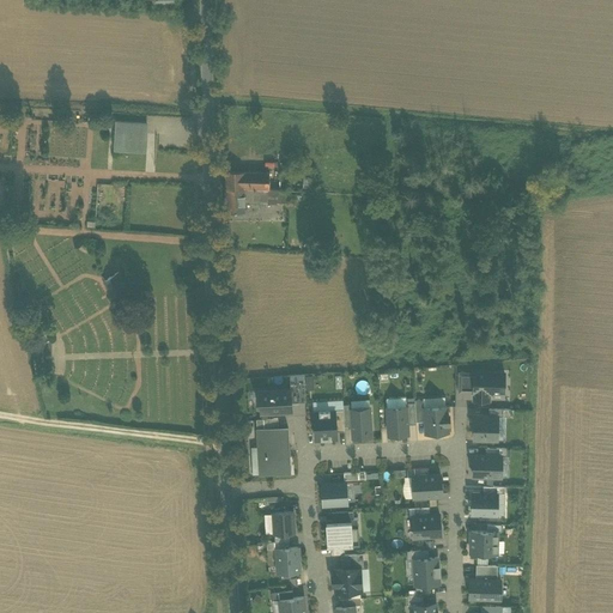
[(115,120),(115,121),(147,123),(146,134),(144,134),(143,153),(146,153),(149,122),(115,120)]
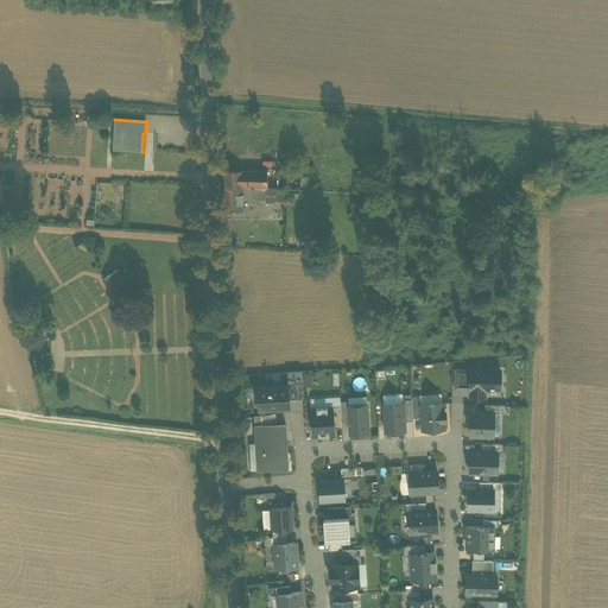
[(116,150),(141,152),(143,133),(145,133),(146,122),(114,120),(114,132),(118,132),(116,150)]
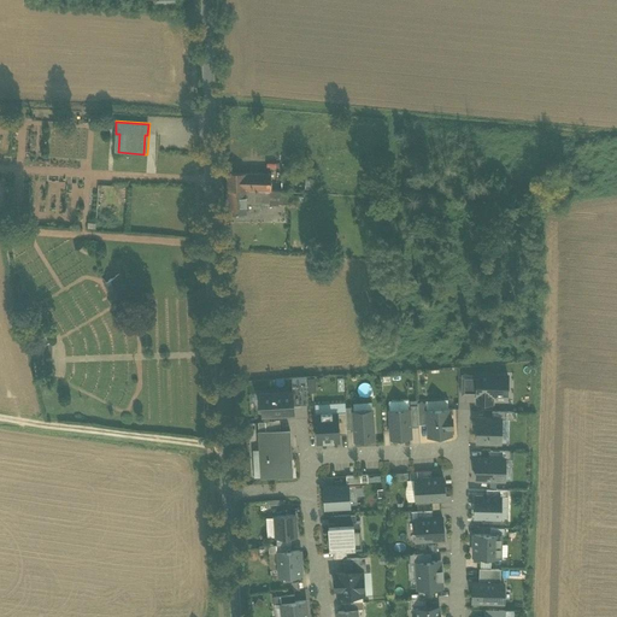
[(227,189),(246,191),(245,172),(227,172),(227,189)]
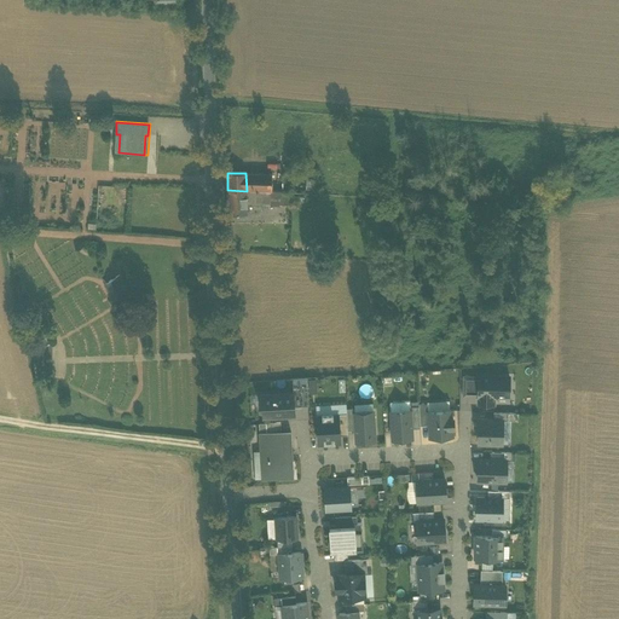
[(246,173),(247,191),(258,191),(258,173),(246,173)]
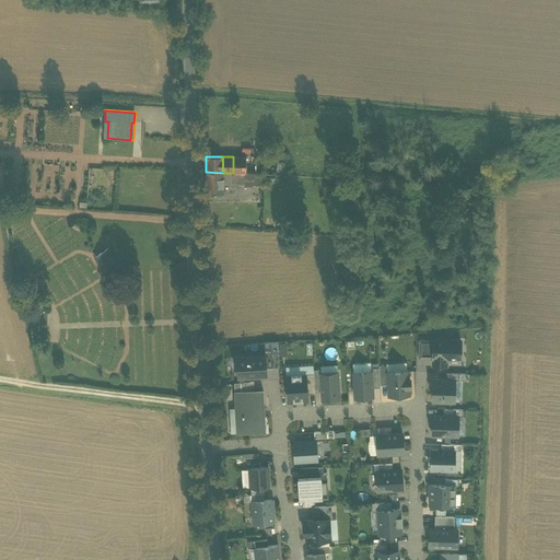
[(233,156),(233,173),(243,173),(245,173),(245,158),(233,156)]
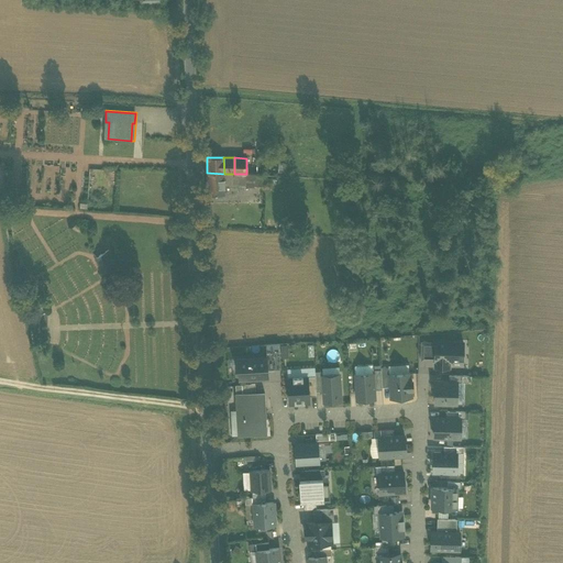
[(287,164),(278,163),(278,173),(287,173),(287,164)]
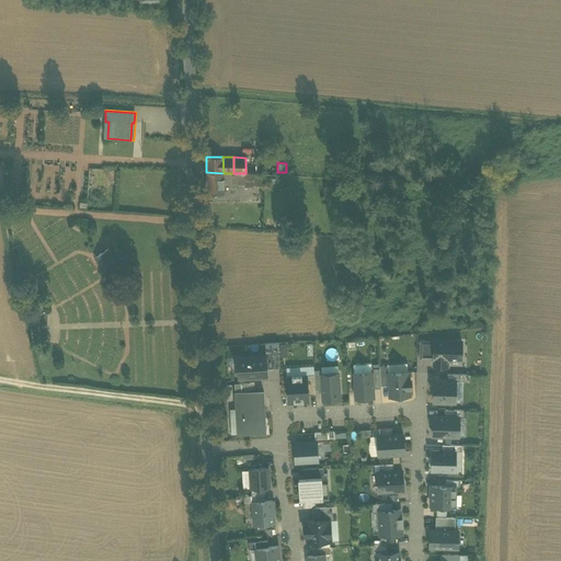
[(224,194),(224,183),(224,173),(206,172),(206,194),(224,194)]
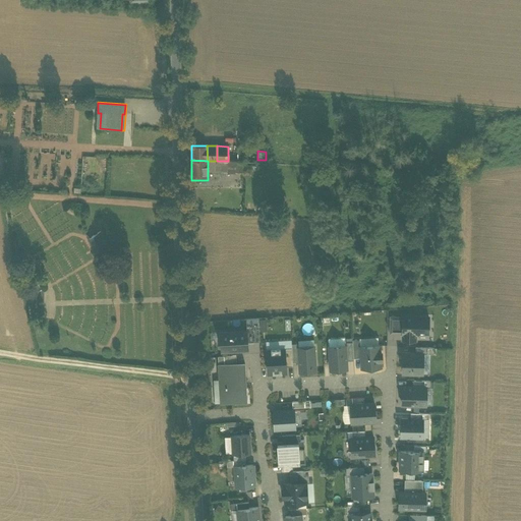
[(217,161),(208,161),(208,170),(216,170),(217,161)]
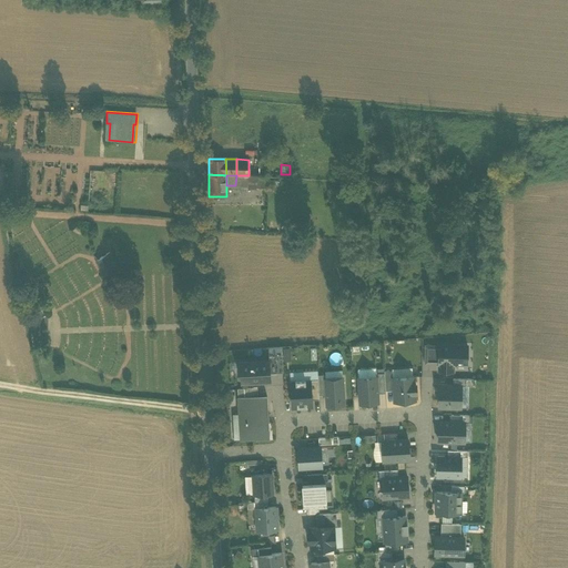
[(247,185),(246,175),(236,175),(235,185),(247,185)]
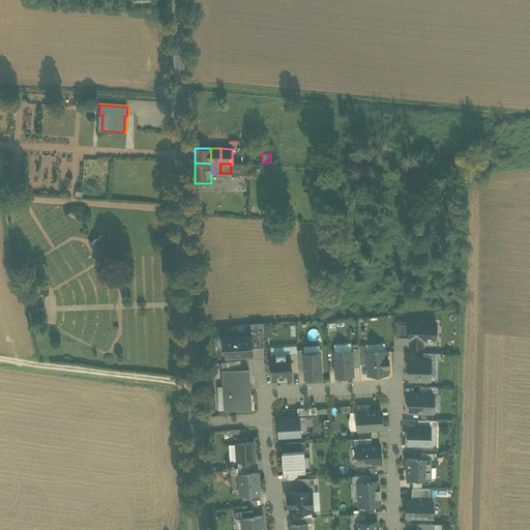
[(231,175),(239,176),(239,166),(239,164),(232,164),(230,164),(231,173),(231,175)]
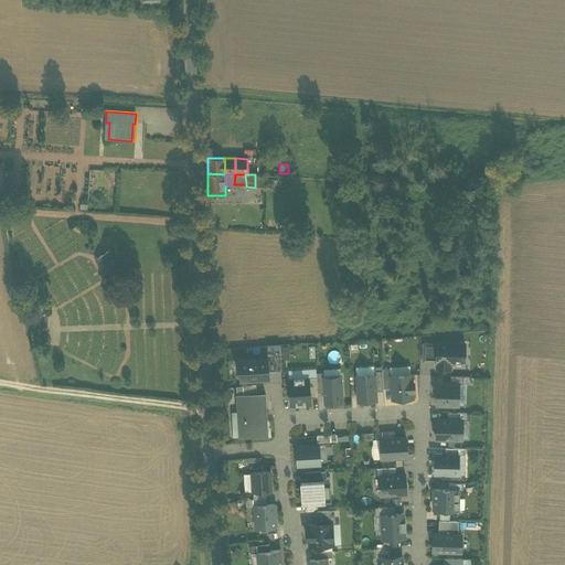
[(300,223),(295,212),(283,220),(288,230),(300,223)]
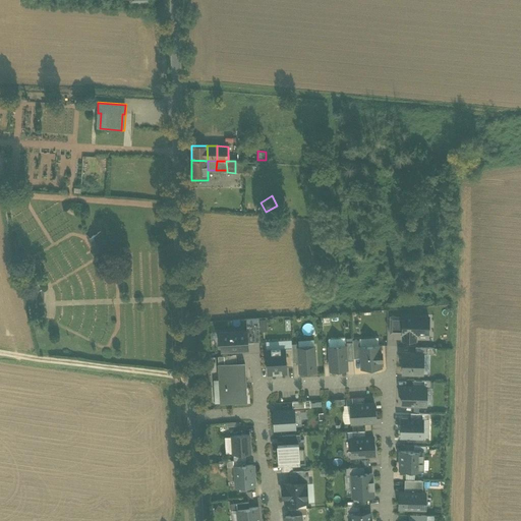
[(109,248),(102,237),(99,232),(89,239),(92,244),(96,241),(99,245),(101,244),(104,250),(103,251),(104,251),(109,248)]
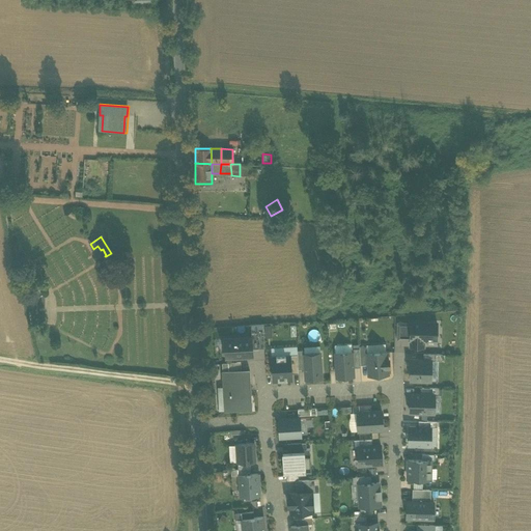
[(100,259),(106,256),(105,256),(106,255),(103,249),(101,250),(98,246),(93,249),(100,259)]
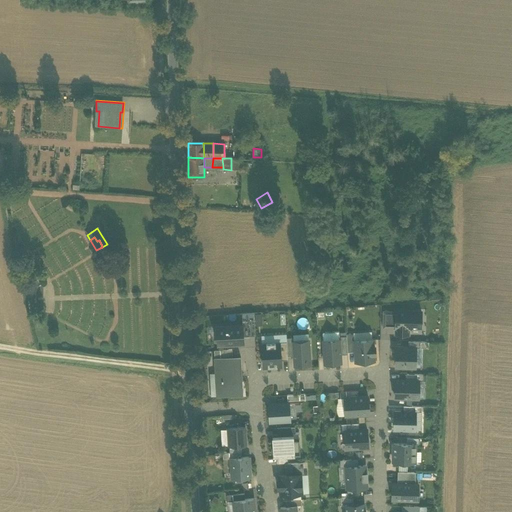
[(396,310),(396,311),(396,327),(396,333),(409,334),(409,328),(421,328),(421,311),(396,310)]
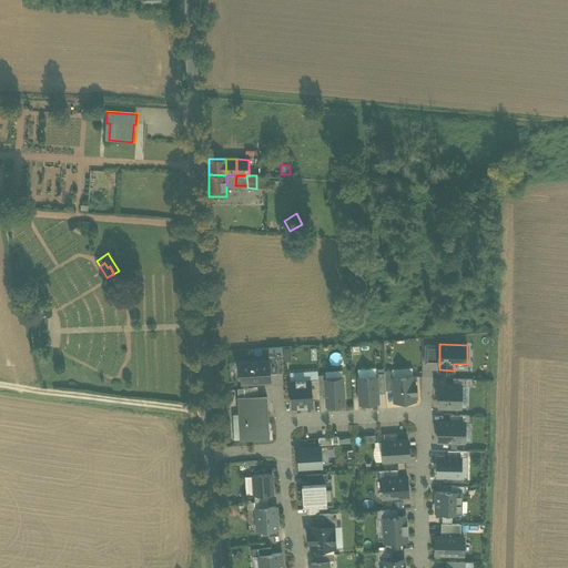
[(425,363),(439,363),(439,345),(426,345),(425,363)]
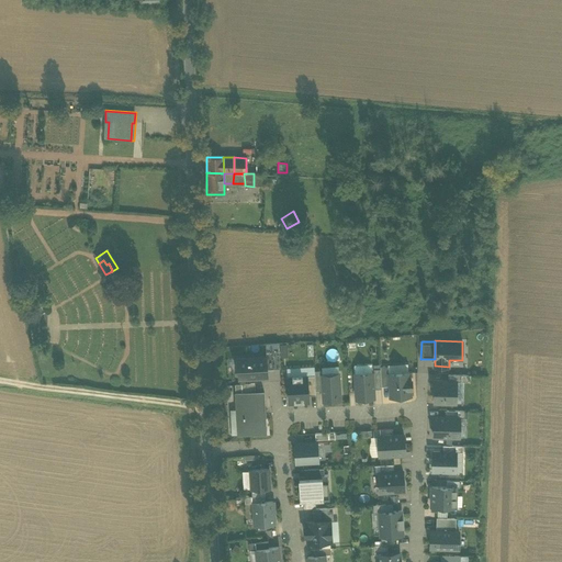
[(288,344),(279,345),(279,349),(280,357),(288,357),(288,344)]
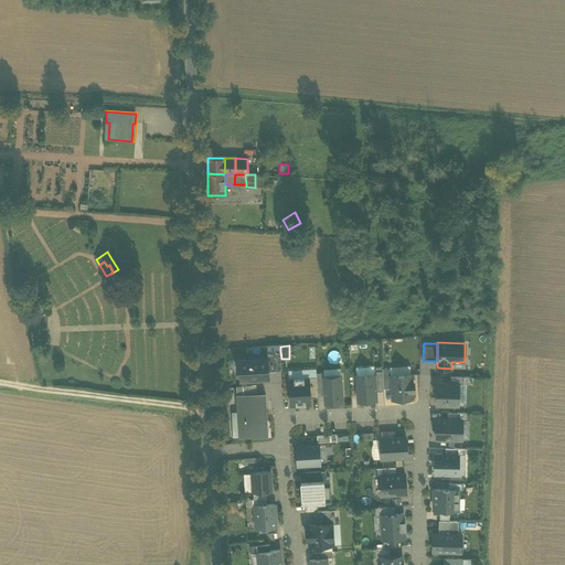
[(267,358),(268,371),(281,371),(281,359),(280,351),(267,351),(267,358)]
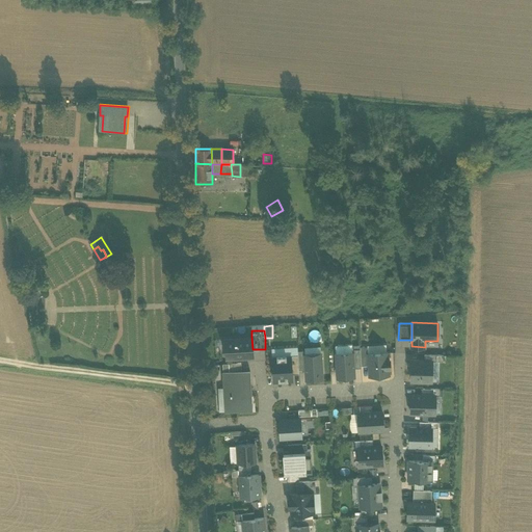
[(225,357),(253,355),(253,349),(251,337),(222,339),(223,351),(225,351),(225,357)]
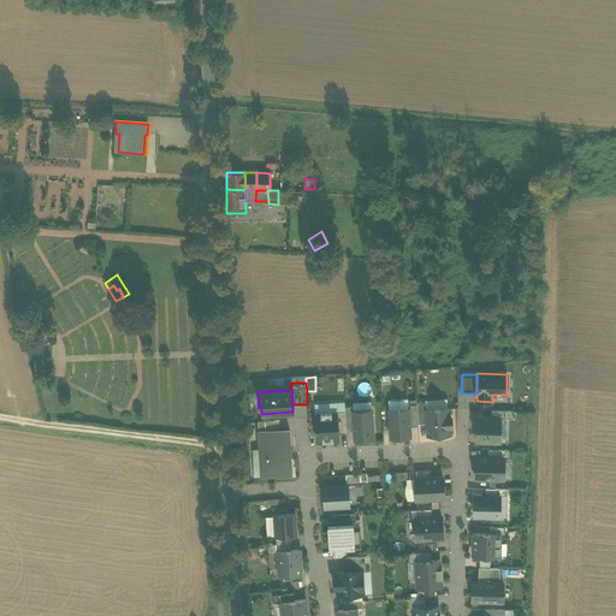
[(259,407),(258,392),(248,392),(249,407),(259,407)]
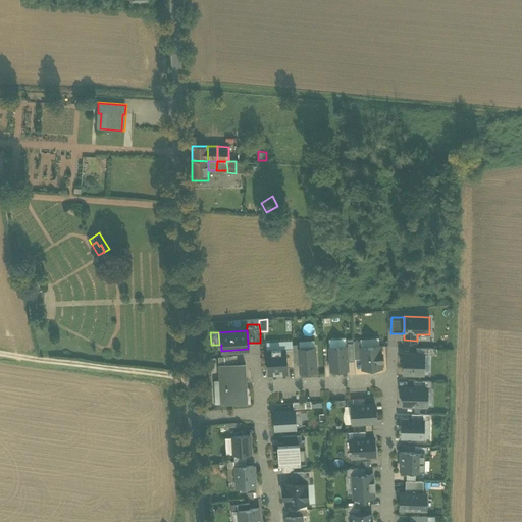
[(329,347),(346,346),(346,343),(346,337),(328,338),(329,347)]
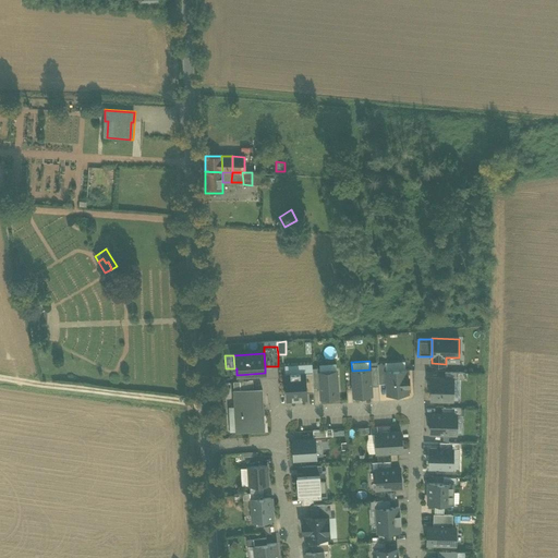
[(385,363),(386,371),(405,370),(404,361),(385,362),(385,363)]
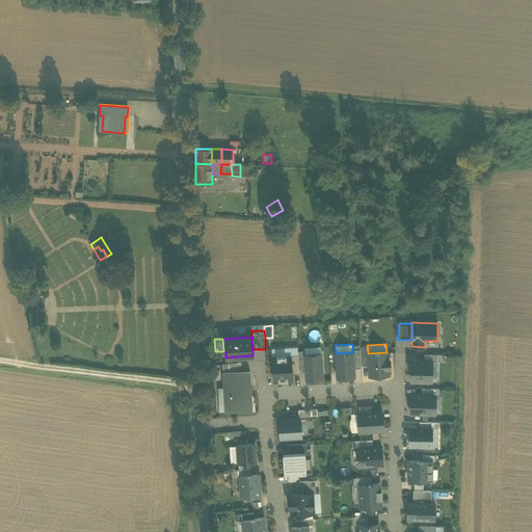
[(361,366),(369,365),(368,353),(367,346),(360,347),(360,349),(361,366)]
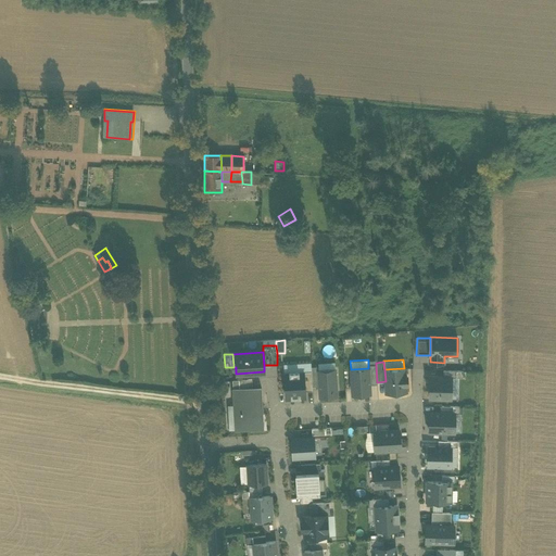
[(283,364),(285,373),(304,371),(312,371),(312,367),(311,363),(283,364)]
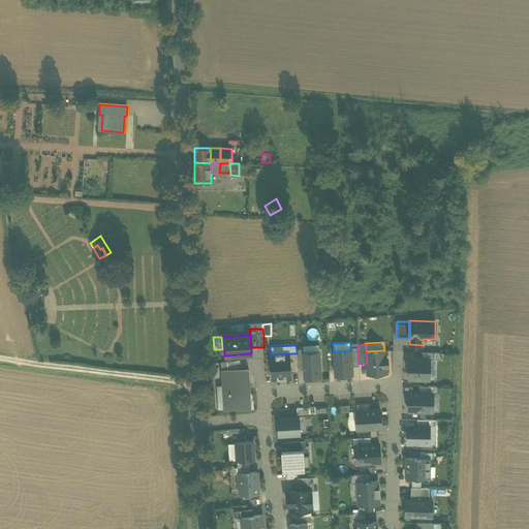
[(360,366),(359,364),(358,347),(350,347),(350,350),(351,366),(360,366)]
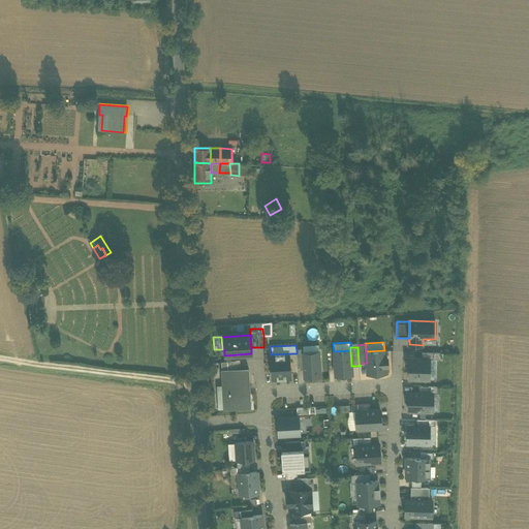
[(351,366),(350,350),(334,351),(335,375),(341,375),(346,375),(352,374),(351,366)]
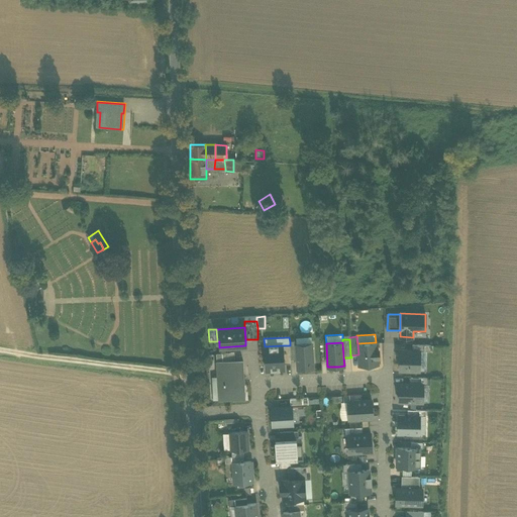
[(358,365),(378,364),(378,357),(379,356),(379,348),(377,348),(377,342),(376,342),(357,343),(358,354),(358,365)]
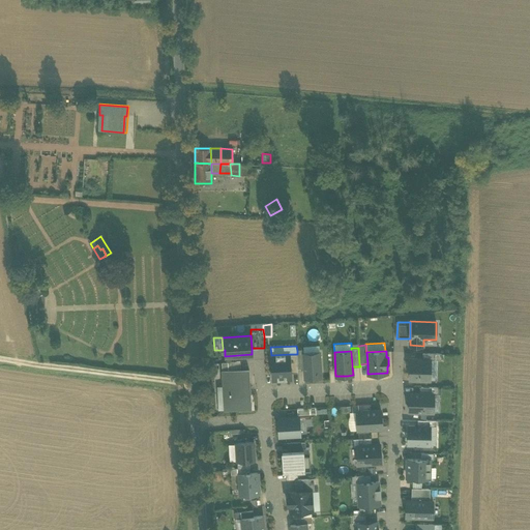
[(320,352),(303,353),(304,367),(304,378),(321,377),(320,352)]
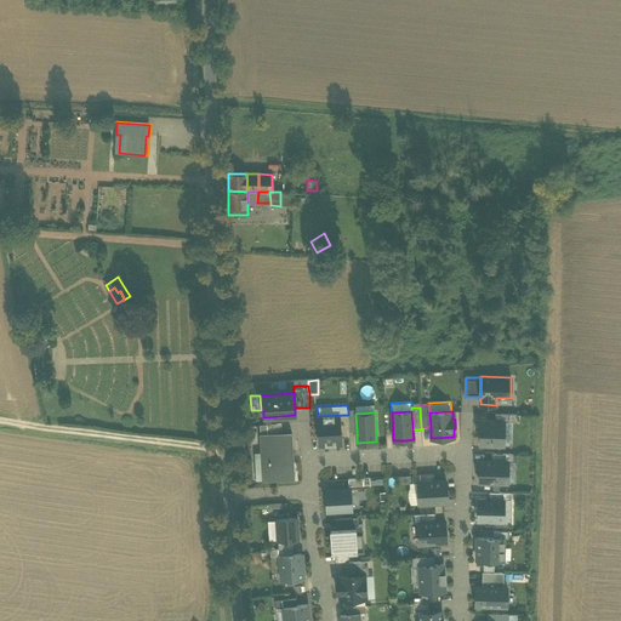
[(341,444),(341,437),(340,415),(318,416),(319,445),(341,444)]
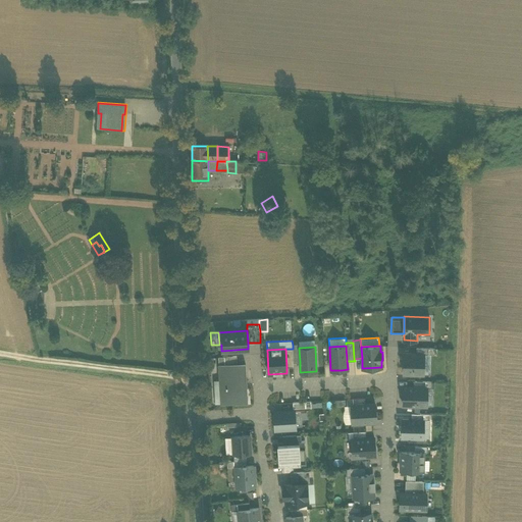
[(293,349),(285,349),(286,367),(294,367),(294,363),(293,349)]
